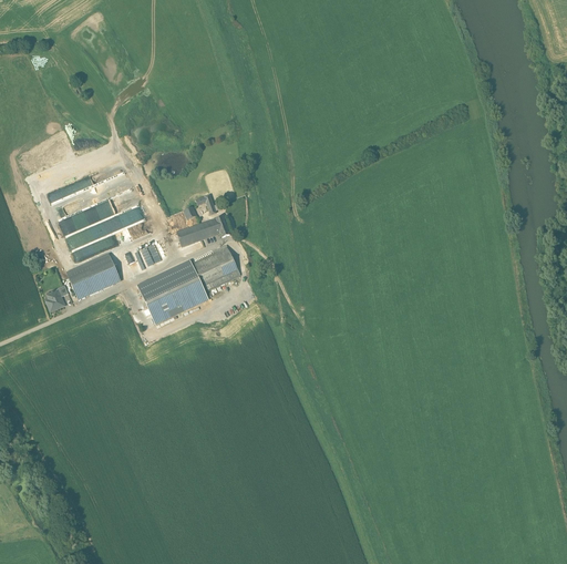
[(28,172),(65,157),(62,150),(63,150),(60,141),(58,136),(17,152),(20,160),(22,159),(26,167),(27,166),(28,172)]
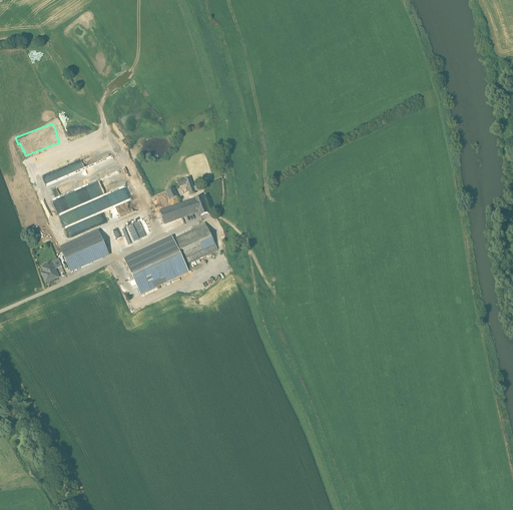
[(34,161),(56,150),(53,145),(32,156),(34,161)]
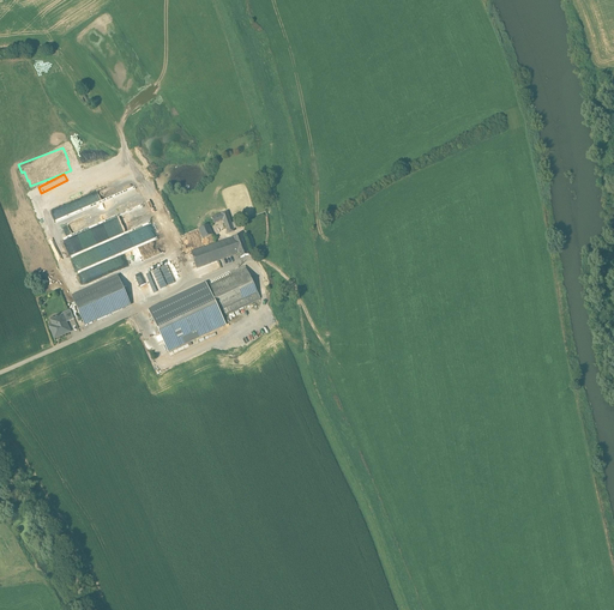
[(85,192),(89,182),(83,180),(79,189),(85,192)]
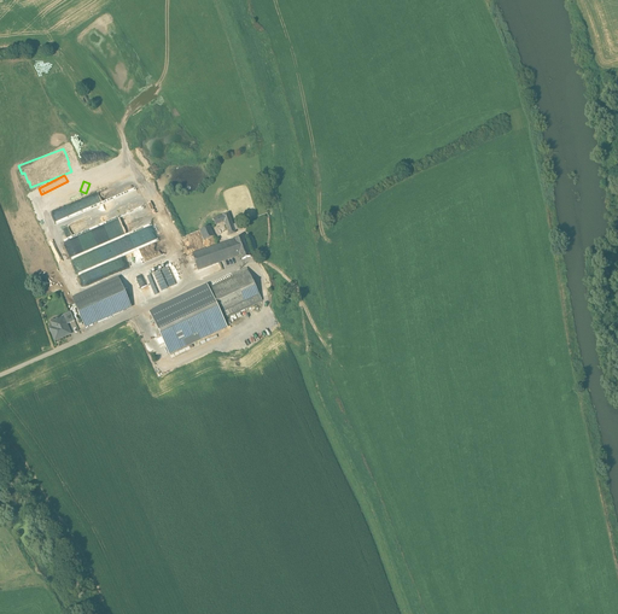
[(120,183),(88,196),(91,204),(123,191),(120,183)]
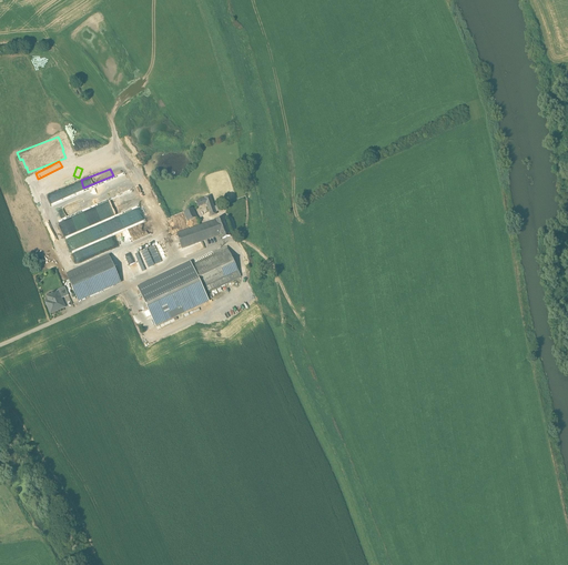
[(39,187),(61,180),(60,174),(38,182),(39,187)]
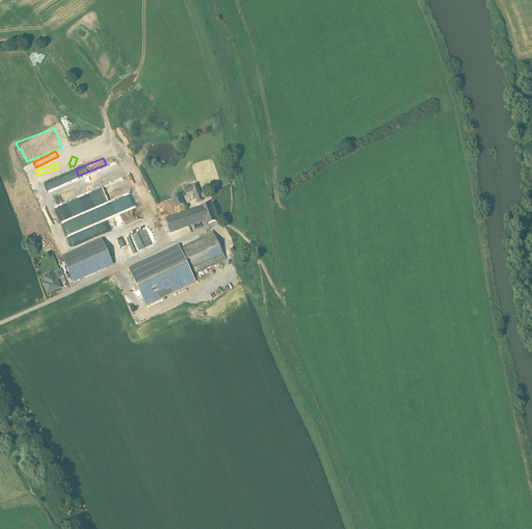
[(51,182),(65,175),(64,170),(49,177),(51,182)]
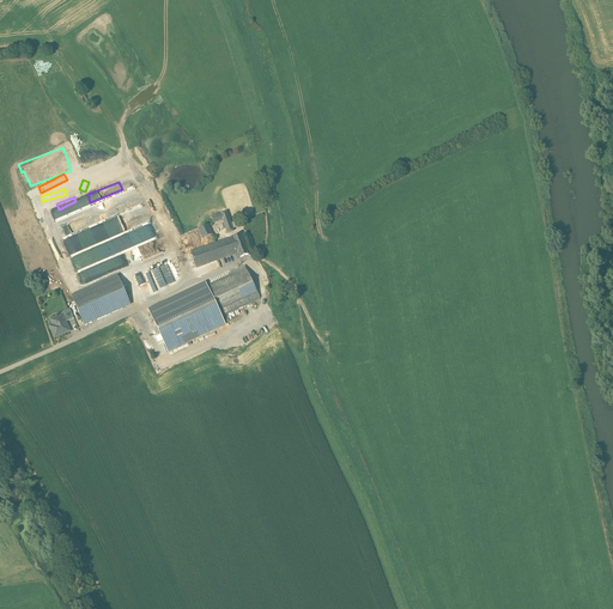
[(228,208),(222,211),(224,217),(229,230),(235,227),(228,208)]
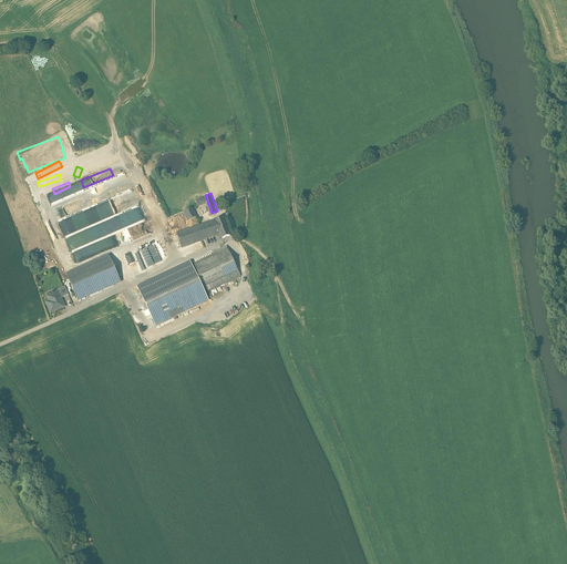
[(193,205),(184,208),(187,218),(196,214),(193,205)]
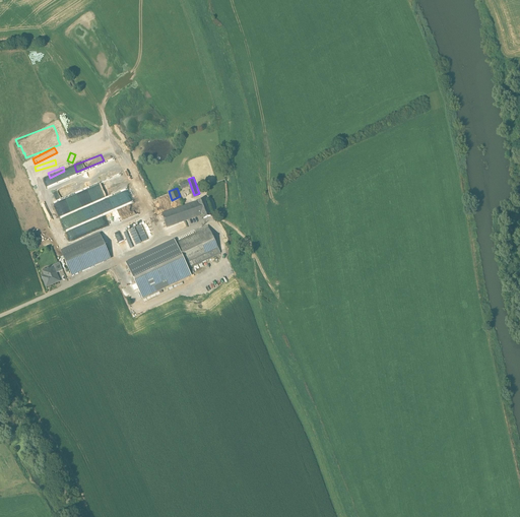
[(139,191),(114,202),(117,210),(143,199),(139,191)]
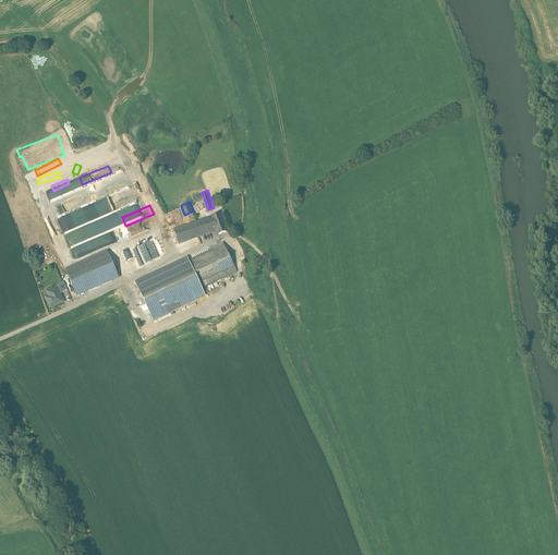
[(220,210),(213,214),(218,228),(219,231),(227,229),(220,210)]
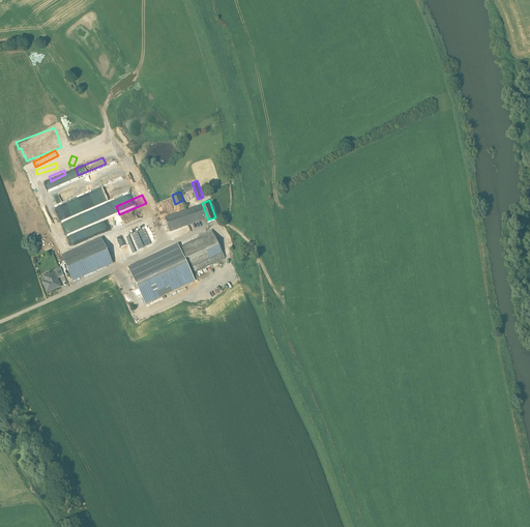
[(202,203),(166,215),(171,229),(207,216),(202,203)]
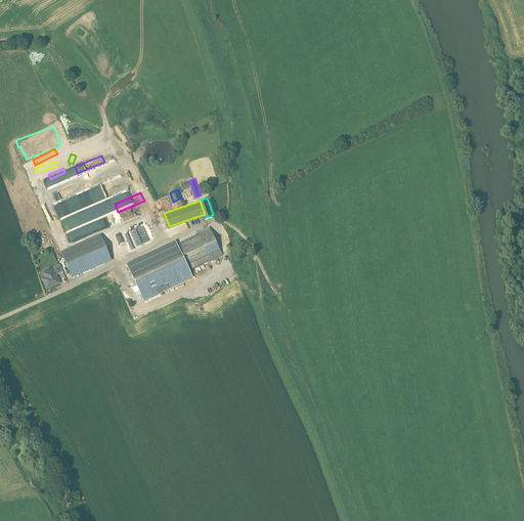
[(122,222),(136,218),(134,212),(112,218),(115,226),(120,224),(118,220),(121,219),(122,222)]
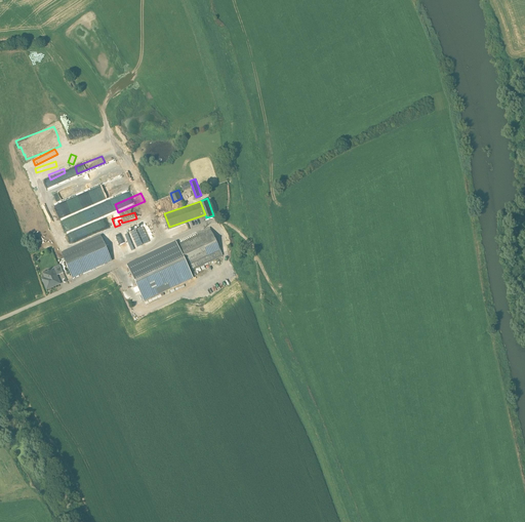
[(143,217),(122,225),(131,249),(145,244),(139,230),(147,227),(143,217)]
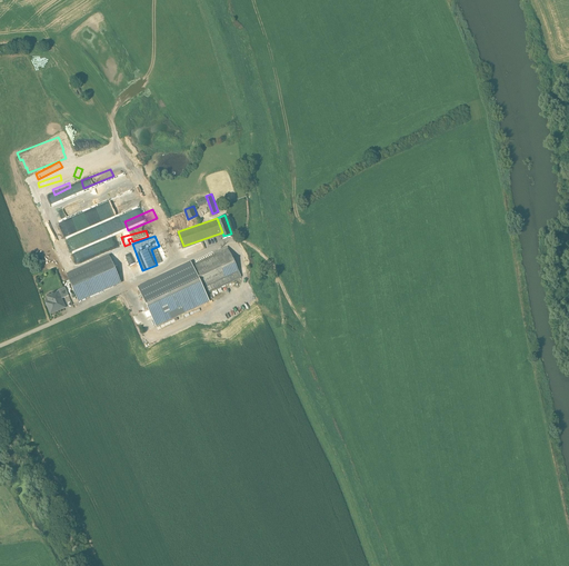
[(142,270),(132,244),(127,246),(137,272),(142,270)]
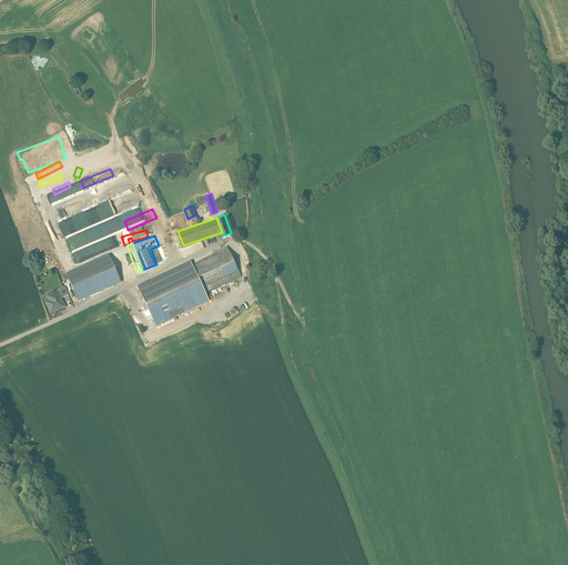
[(214,252),(192,262),(204,291),(222,282),(241,273),(240,272),(226,244),(214,250),(214,252)]
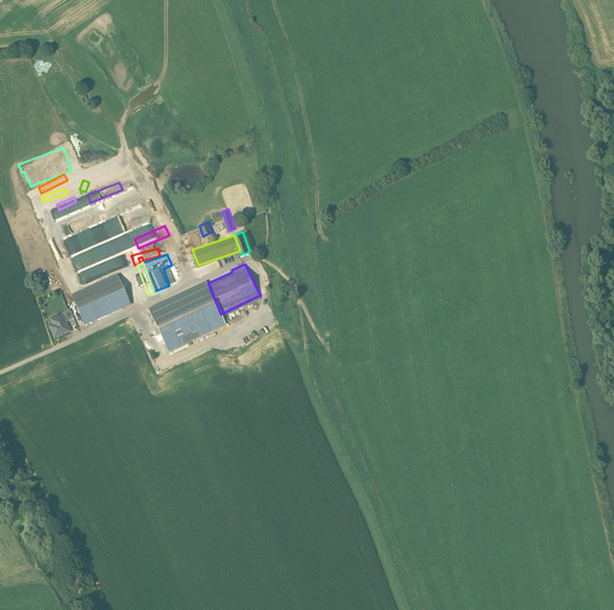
[(172,265),(163,269),(169,285),(178,283),(172,265)]
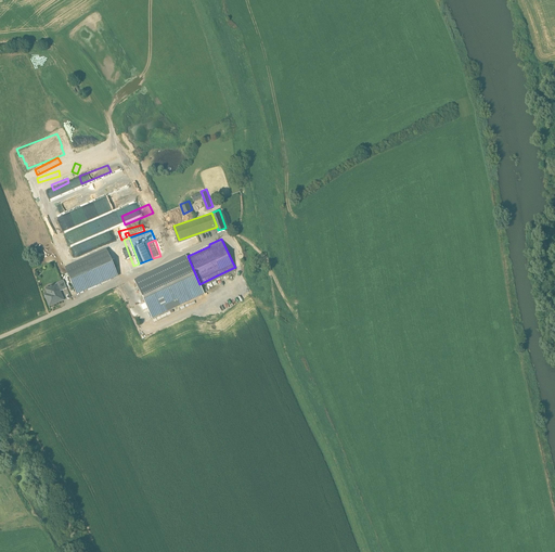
[(106,247),(65,266),(76,291),(118,272),(106,247)]
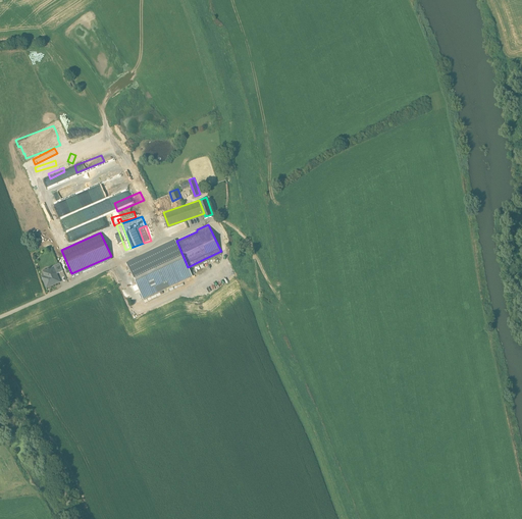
[(175,239),(126,261),(143,296),(172,282),(192,273),(188,267),(176,241),(175,239)]
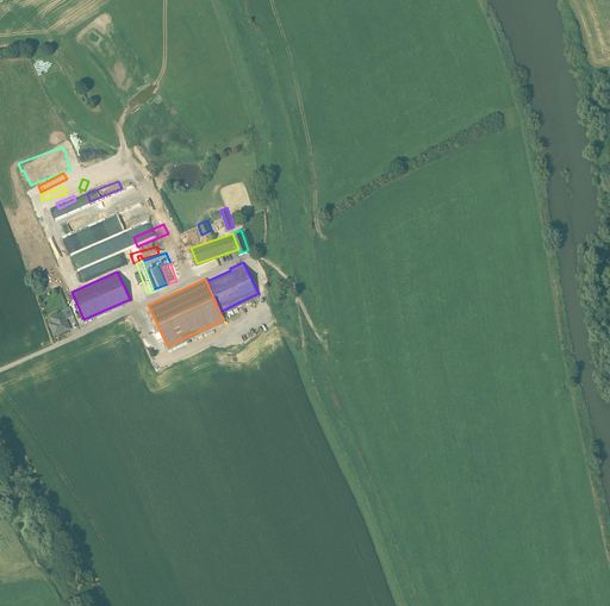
[(69,305),(61,308),(62,311),(62,310),(66,317),(74,313),(69,305)]
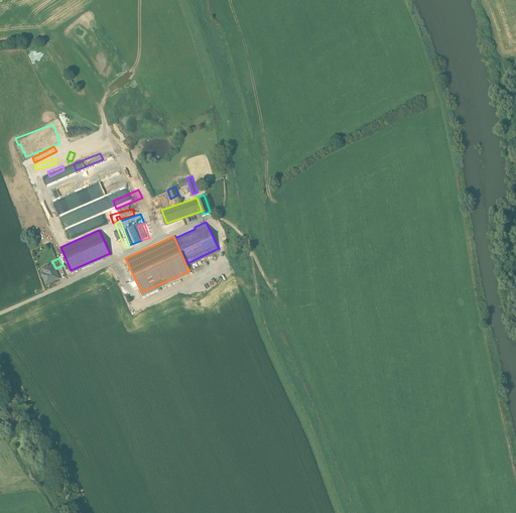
[(52,263),(45,266),(47,270),(42,272),(46,281),(58,276),(55,268),(52,262),(52,263)]
